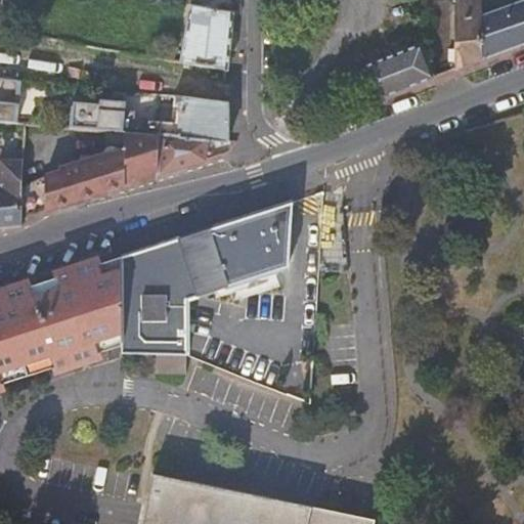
[(457,0),(456,52),(456,66),(456,71),(479,61),(480,16),(479,0),(457,0)]
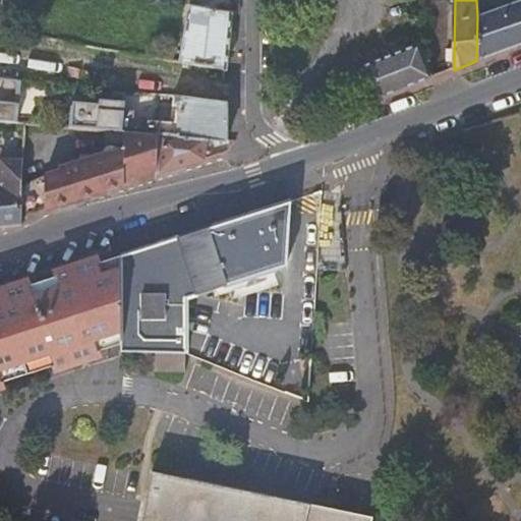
[(520,0),(477,16),(476,61),(520,44),(520,0)]
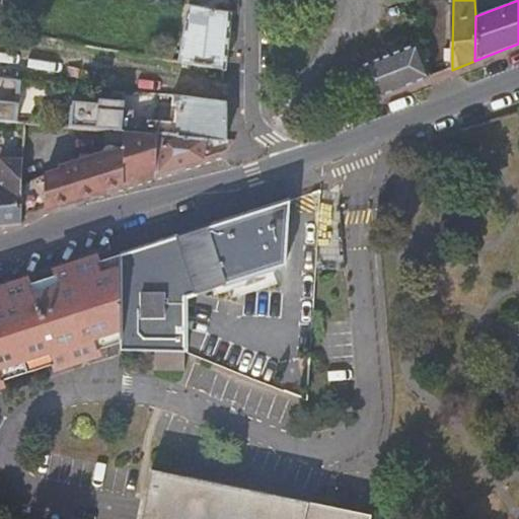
[(188,6),(178,62),(226,71),(232,15),(233,13),(188,6)]
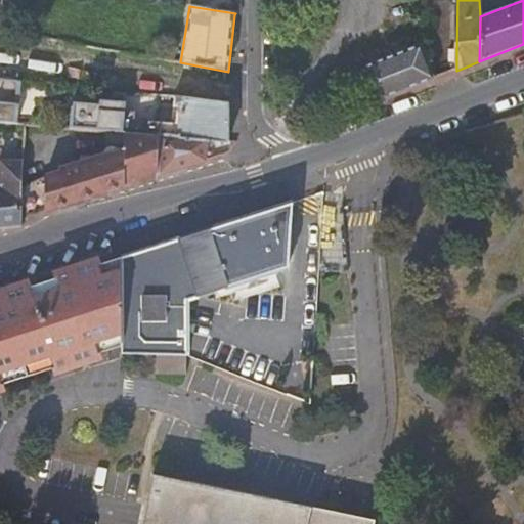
[(387,56),(359,67),(374,102),(433,79),(420,44),(394,53),(387,56)]
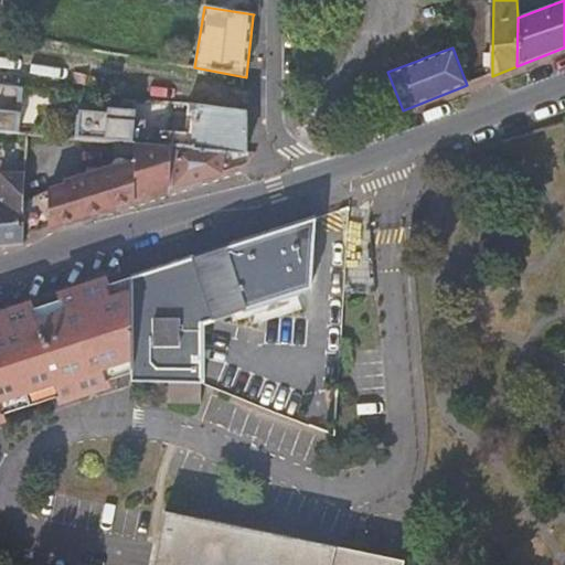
[(423,50),(414,53),(417,61),(425,57),(423,50)]
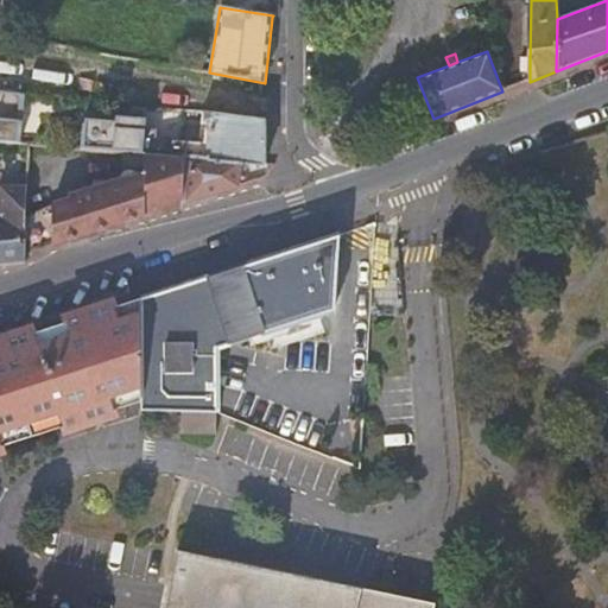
[(530,76),(530,61),(521,61),(520,75),(530,76)]
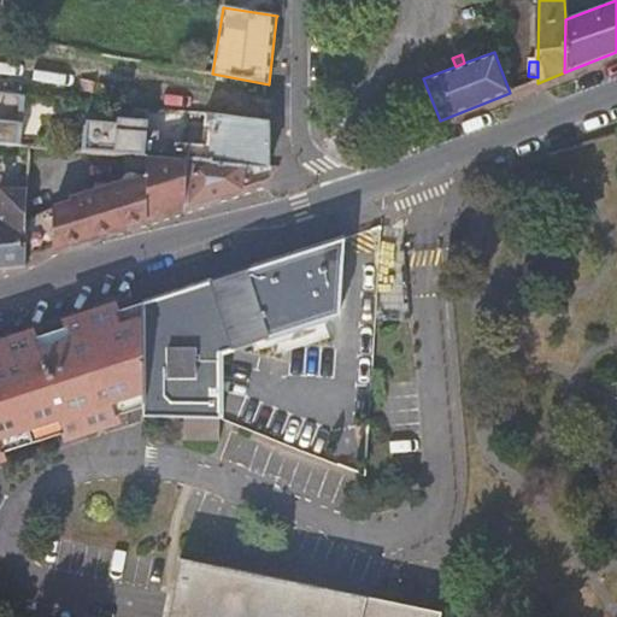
[(147,153),(148,116),(119,115),(118,152),(147,153)]
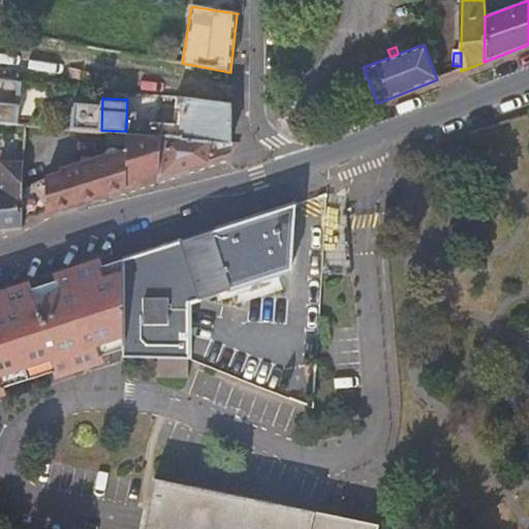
[(229,105),(185,100),(180,138),(214,142),(230,143),(230,105),(229,105)]
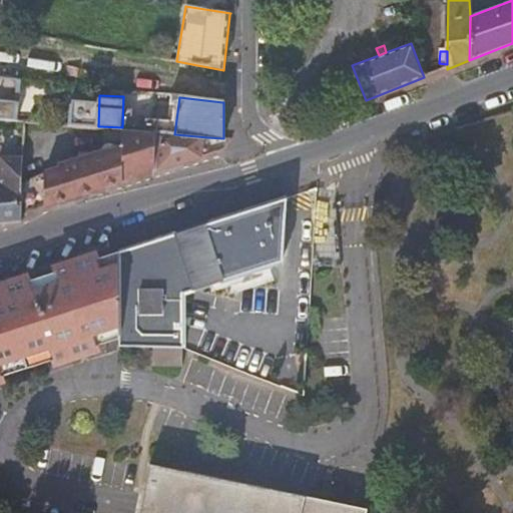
[(70,124),(96,125),(97,99),(71,98),(70,124)]
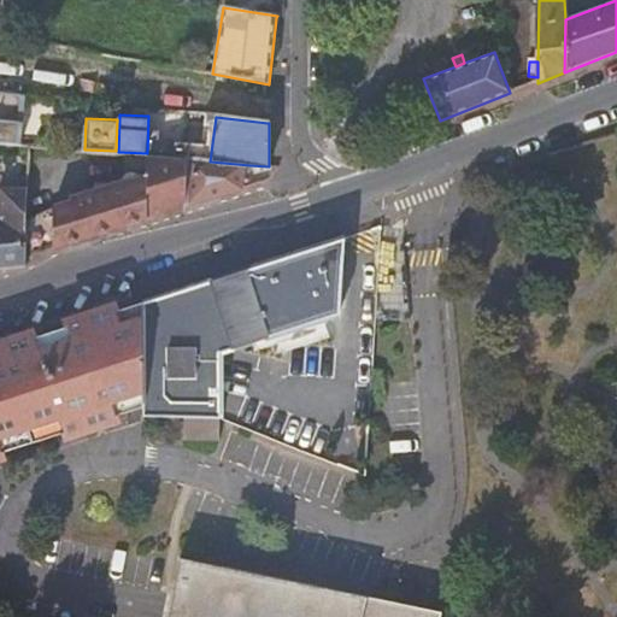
[(30,147),(13,146),(10,191),(0,189),(0,191),(0,268),(25,266),(27,258),(28,219),(30,147)]
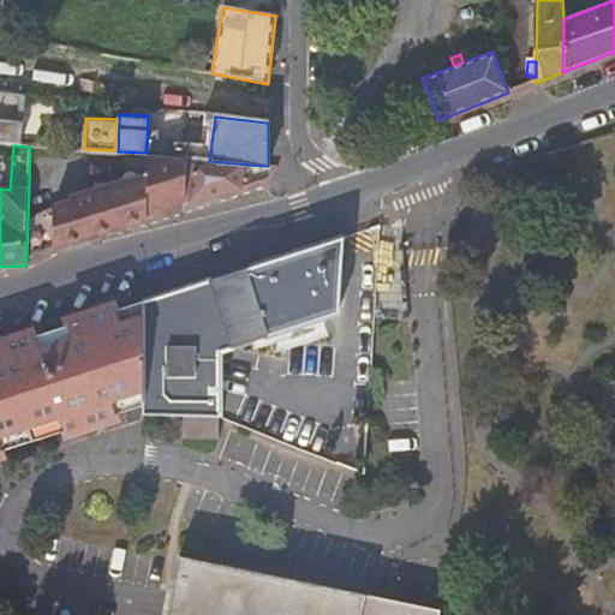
[(28,219),(27,257),(185,208),(185,160),(149,156),(149,173),(132,179),(130,173),(129,171),(126,169),(124,169),(121,169),(120,172),(119,173),(119,175),(121,183),(28,219)]
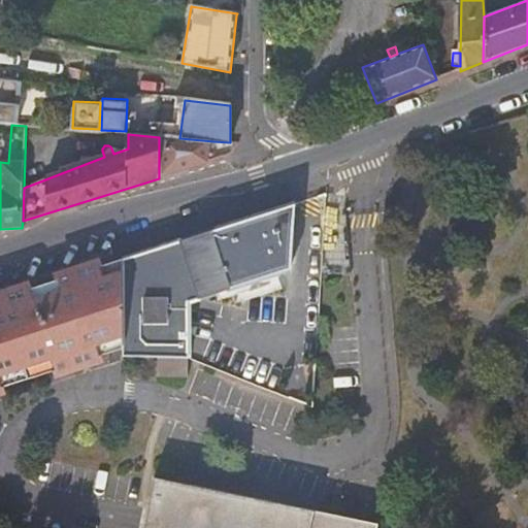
[(207,147),(213,147),(213,141),(179,138),(159,137),(159,178),(207,163),(207,147)]
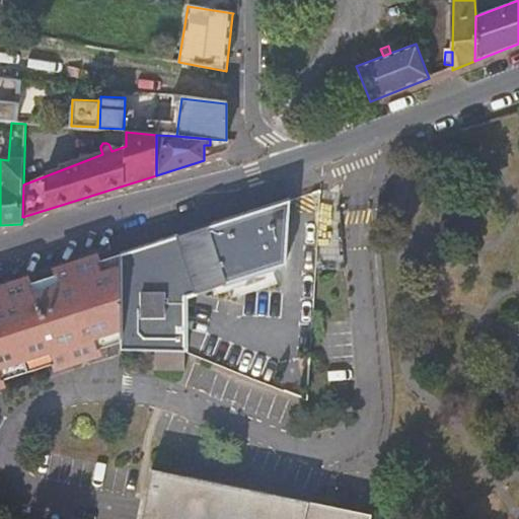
[(282,266),(284,205),(121,254),(121,255),(120,340),(120,350),(151,351),(180,353),(180,297),(282,266)]
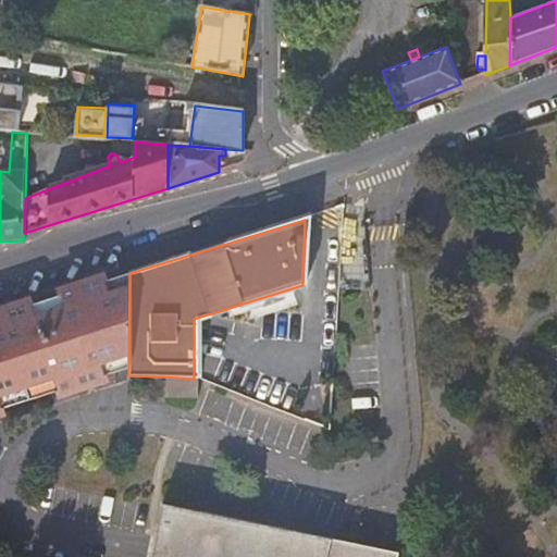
[(0,404),(128,364),(130,274),(0,313),(0,404)]
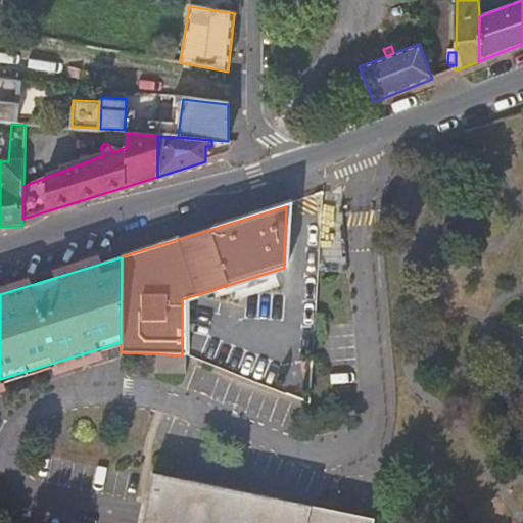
[(152,372),(182,373),(182,355),(152,353),(152,372)]
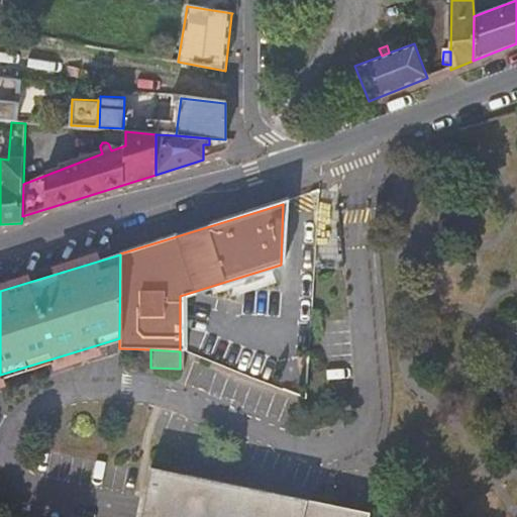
[(158,516),(301,516),(305,500),(167,472),(158,515),(158,516)]
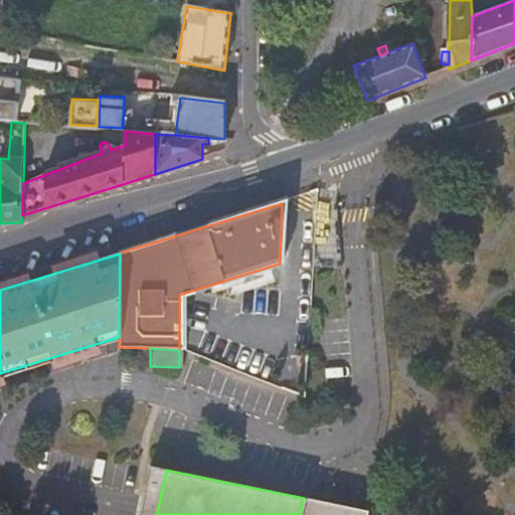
[(367,514),(369,510),(304,498),(300,514),(367,514)]
